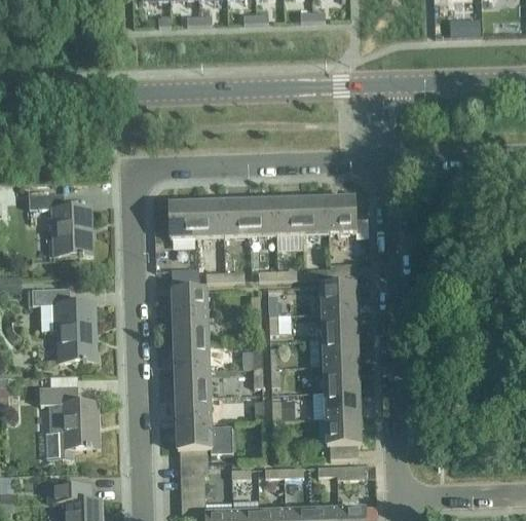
[(315,12),(312,13),(312,22),(325,21),(325,12),(315,12)]
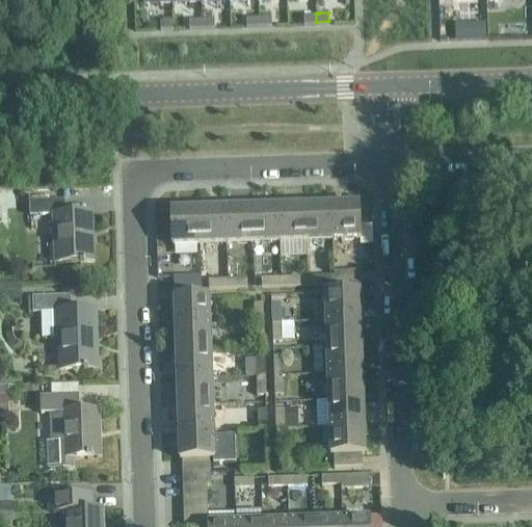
[(316,14),(303,14),(303,22),(316,22),(316,14)]
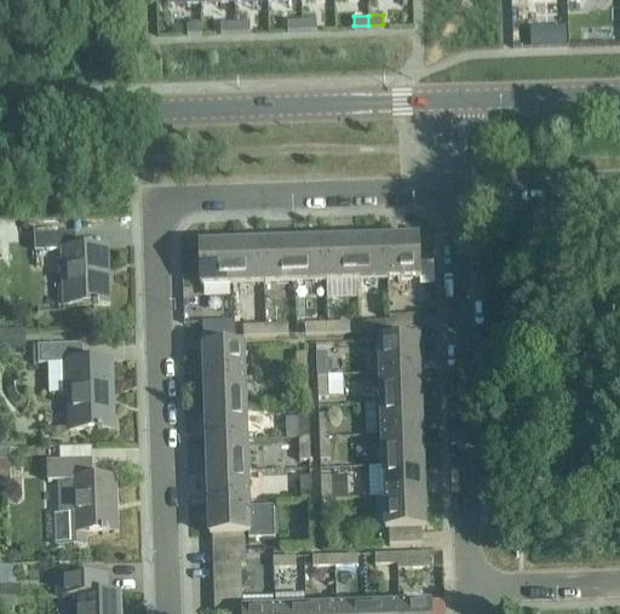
[(296,18),(287,18),(287,28),(302,28),(302,17),(296,18)]
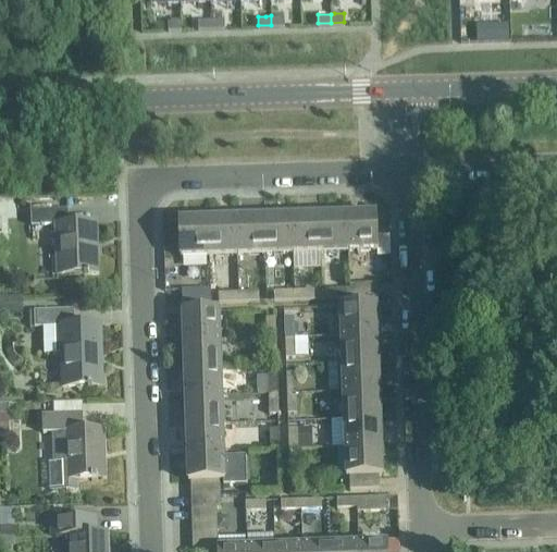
[(284,15),(271,15),(271,25),(284,24),(284,15)]
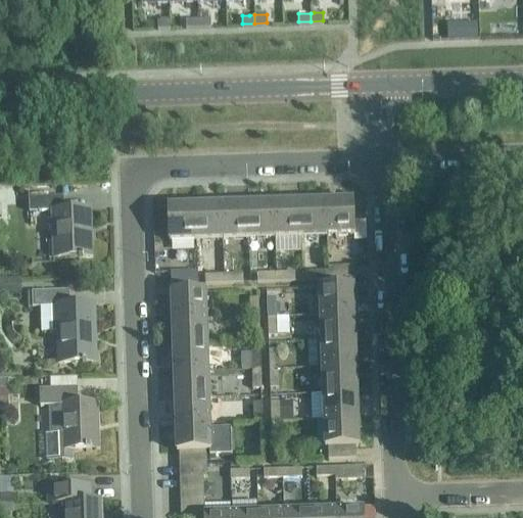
[(198,16),(185,17),(186,26),(198,26),(198,16)]
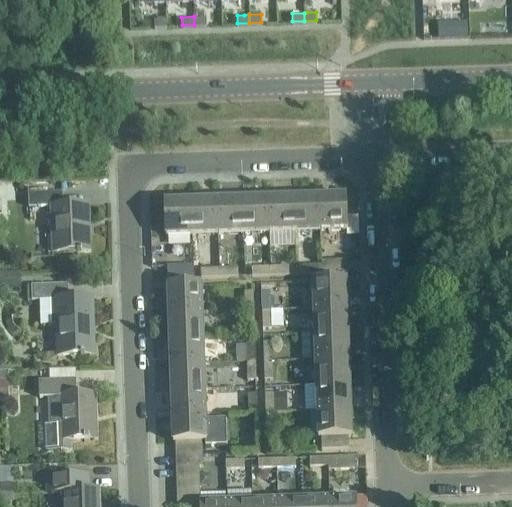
[(198,16),(194,16),(194,25),(206,24),(206,16),(198,16)]
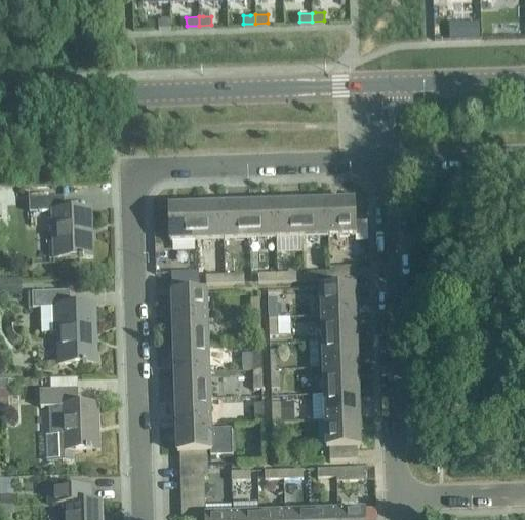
[(170,17),(158,18),(158,27),(170,26),(170,17)]
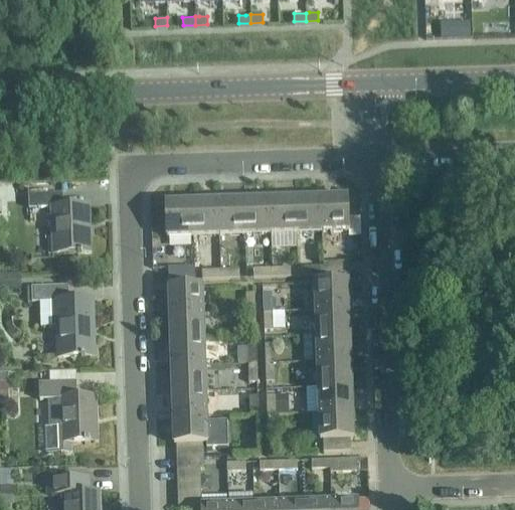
[(51,204),(51,208),(52,233),(47,233),(48,250),(92,248),(92,230),(89,230),(88,204),(65,204),(64,191),(28,192),(29,204),(51,204)]
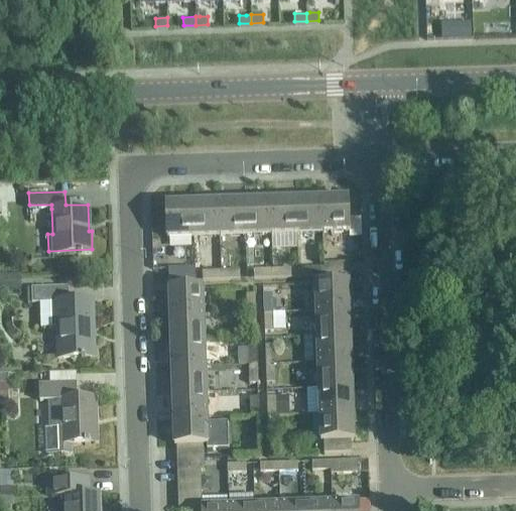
[(348,196),(320,197),(321,230),(360,228),(360,215),(348,216),(348,196)]
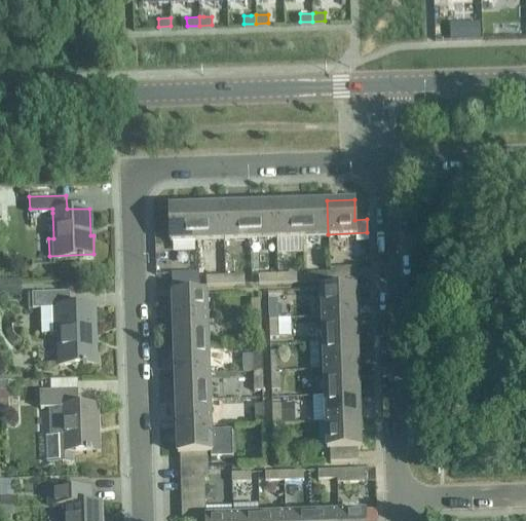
[(327,200),(301,201),(303,235),(328,234),(327,200)]
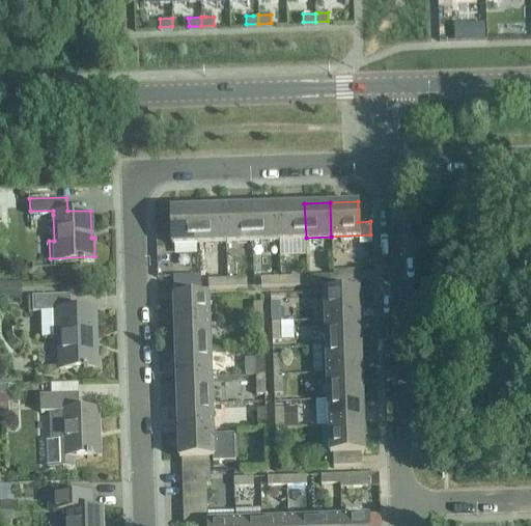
[(304,203),(277,204),(278,239),(306,238),(304,203)]
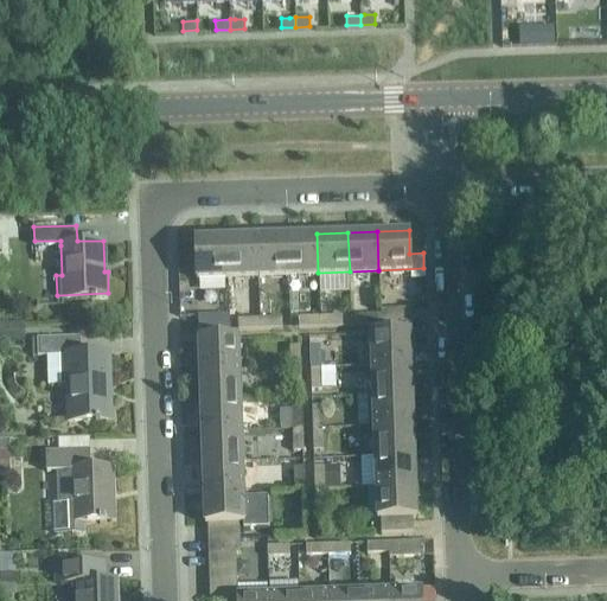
[(317,234),(287,235),(288,274),(318,273),(317,234)]
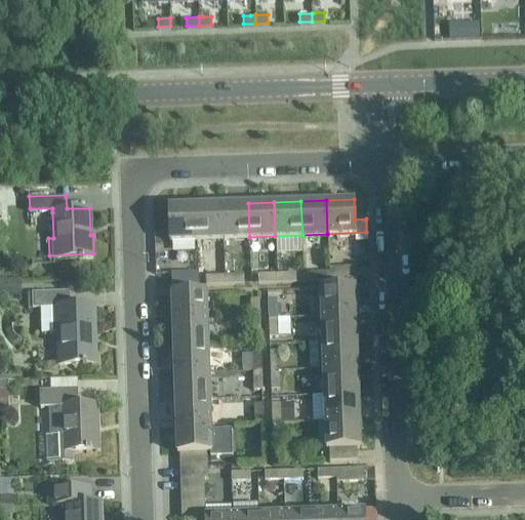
[(248,203),(221,204),(223,238),(249,237),(248,203)]
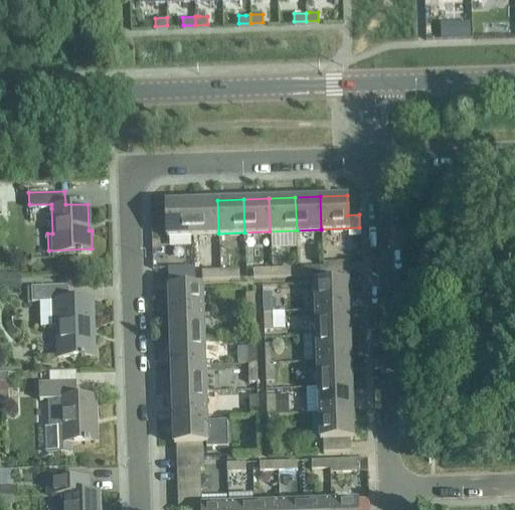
[(217,200),(192,201),(193,233),(218,233),(217,200)]
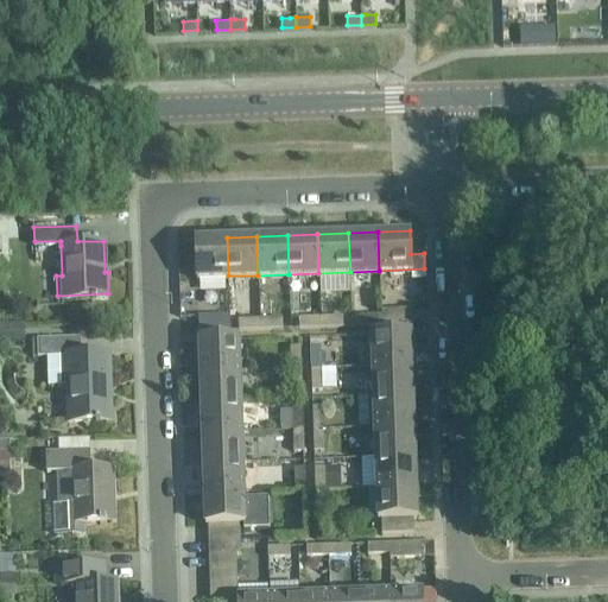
[(228,276),(227,238),(196,239),(197,277),(228,276)]
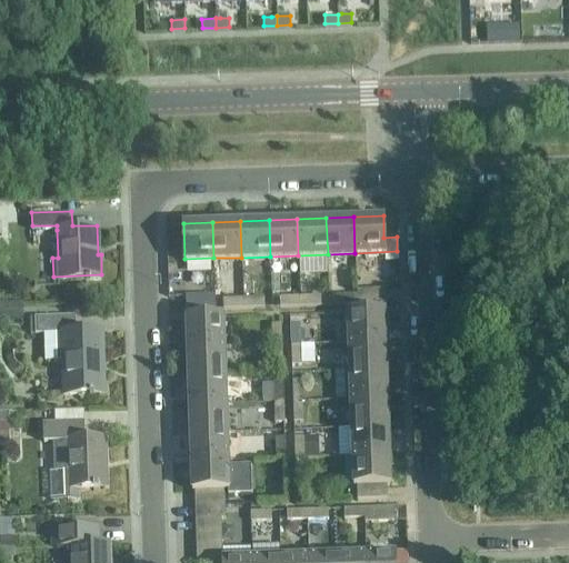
[(357,291),(357,302),(387,301),(386,284),(357,285),(357,291)]
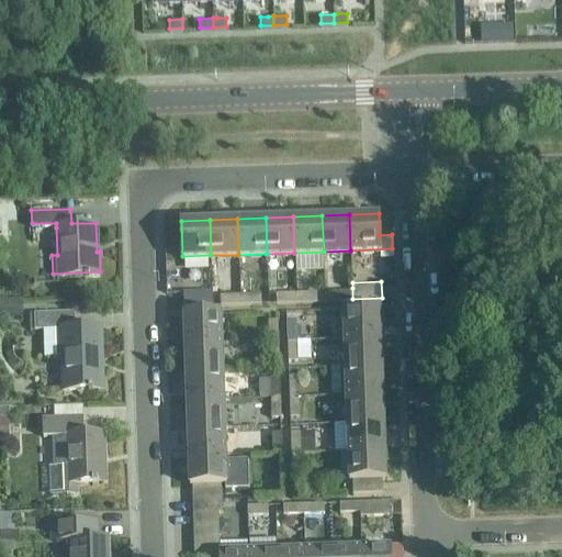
[(183,289),(184,303),(212,303),(212,288),(183,289)]
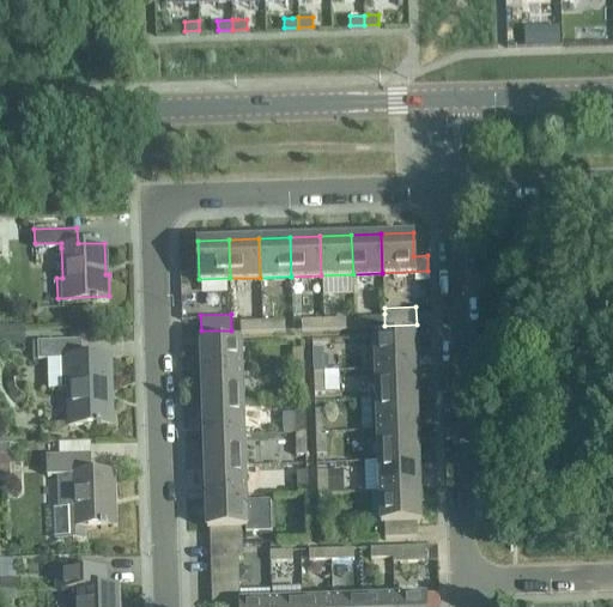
[(345,314),(323,315),(323,326),(345,325),(345,314)]
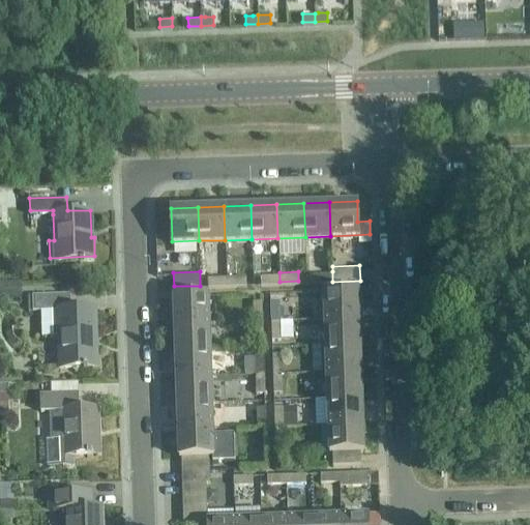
[(332,282),(332,271),(313,271),(314,282),(332,282)]
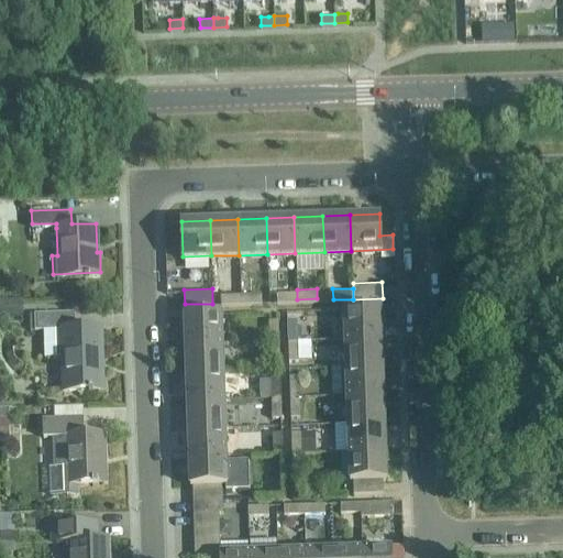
[(297,299),(297,290),(276,290),(276,301),(297,299)]
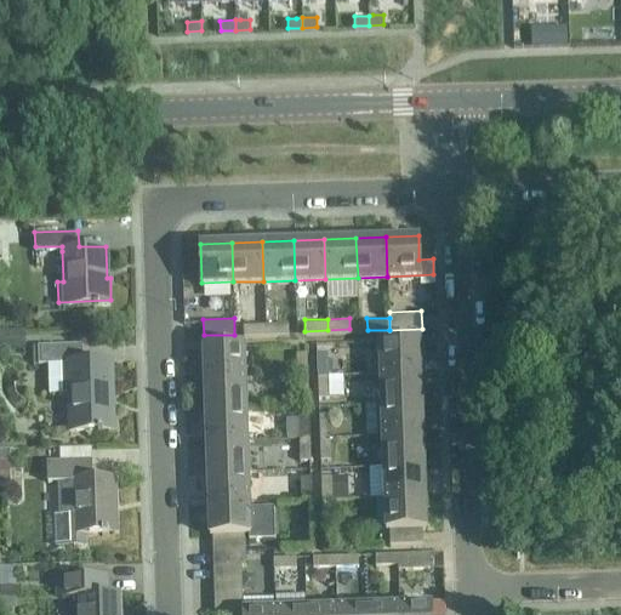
[(266,332),(265,322),(243,323),(244,332),(266,332)]
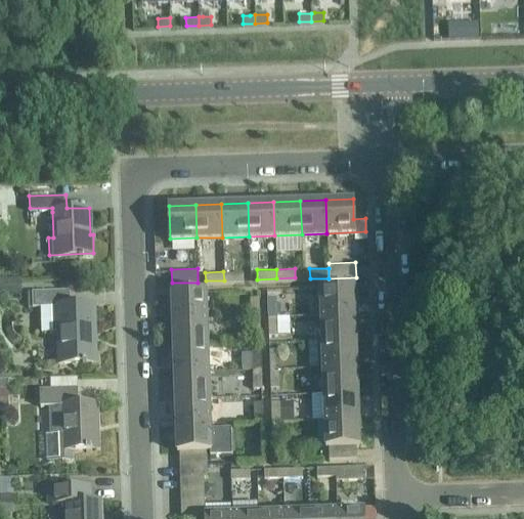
[(243,271),(223,271),(224,280),(243,279),(243,271)]
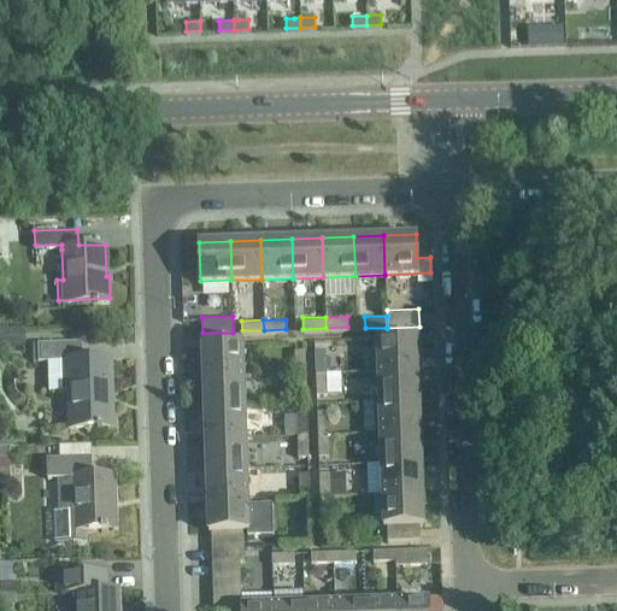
[(376,338),(377,368),(418,366),(416,336),(376,338)]
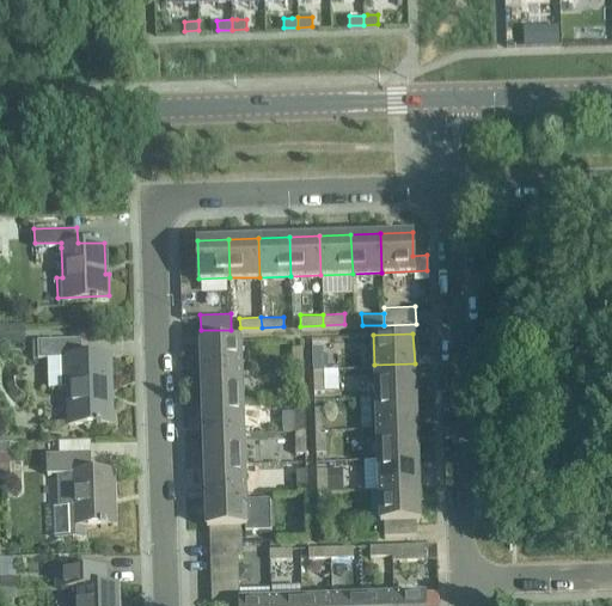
[(49,385),(68,384),(71,422),(114,421),(111,353),(84,354),(83,336),(37,337),(38,355),(48,355),(49,385)]
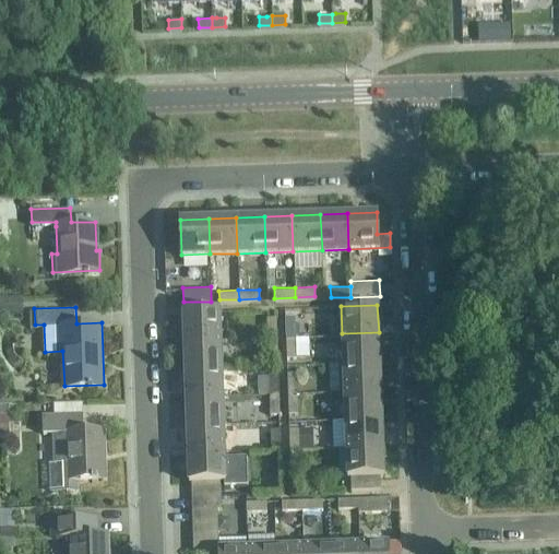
[(183,311),(185,340),(221,339),(221,310),(183,311)]
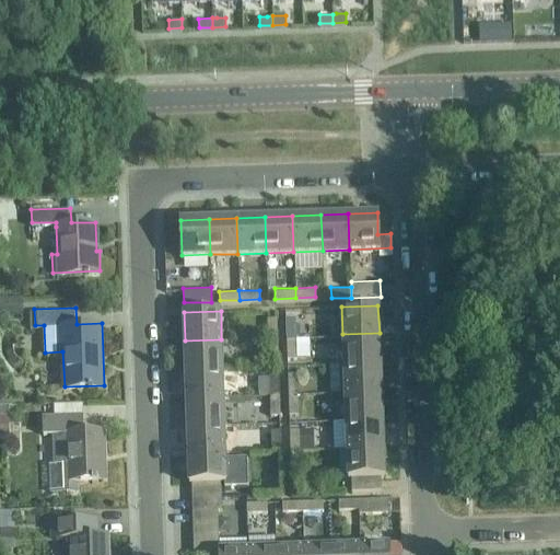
[(286,315),(287,337),(295,336),(294,314),(286,315)]
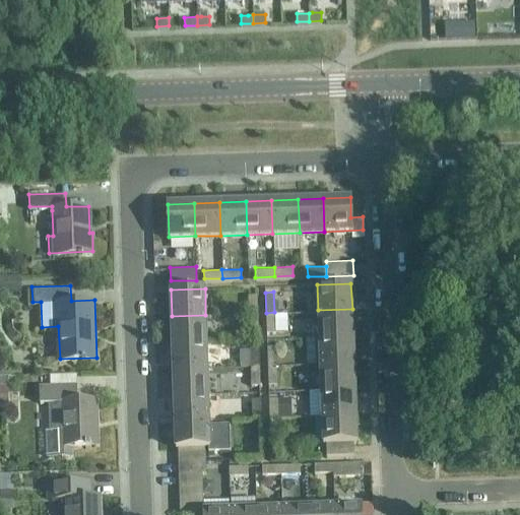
[(248,294),(249,314),(258,313),(257,294),(248,294)]
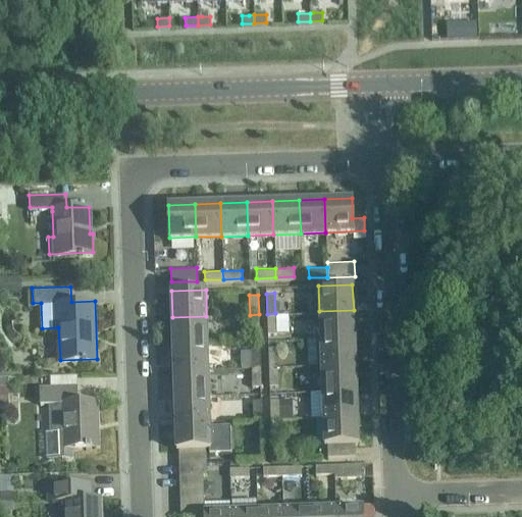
[(319,311),(320,338),(355,337),(354,310),(319,311)]
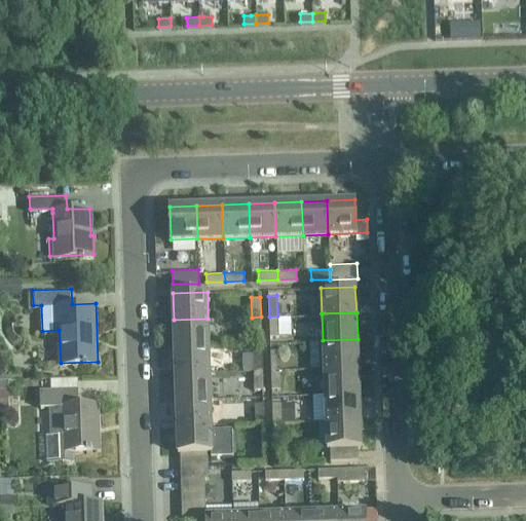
[(277,315),(269,317),(269,334),(278,334),(277,315)]
